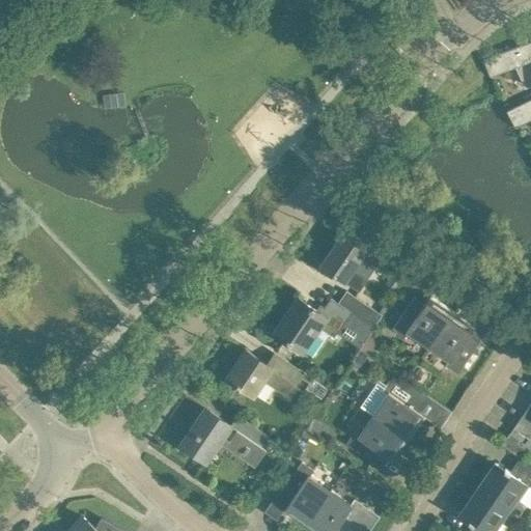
[(507,110),(530,99),(530,40),(483,58),(491,77),(529,62),(530,65),(530,98),(506,110),(507,110)]
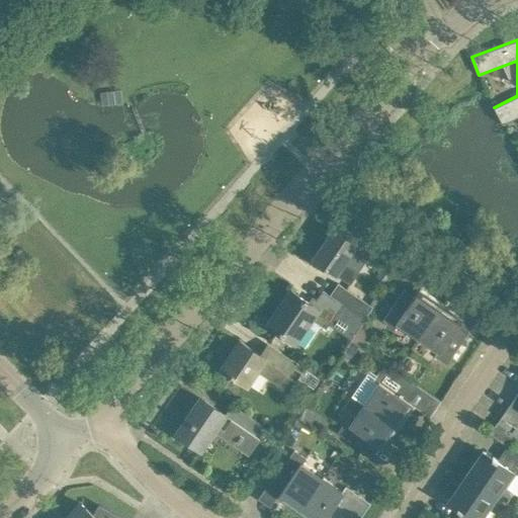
[(517,96),(495,107),(503,123),(517,115),(517,96)]
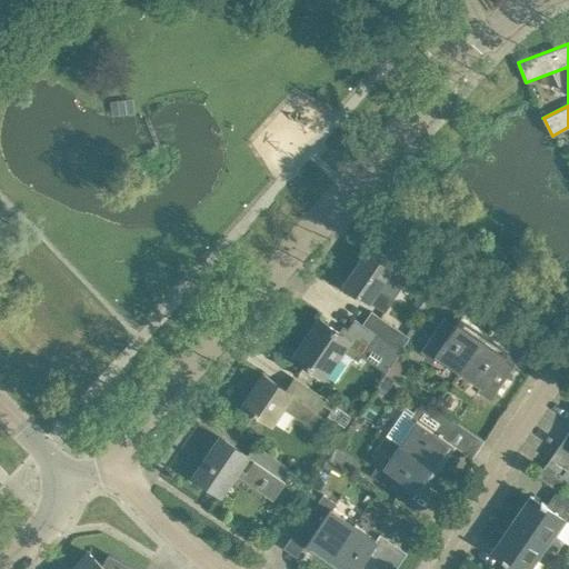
[(391,269),(392,268),(367,251),(343,285),(385,312),(393,299),(406,280),(407,280),(391,269)]
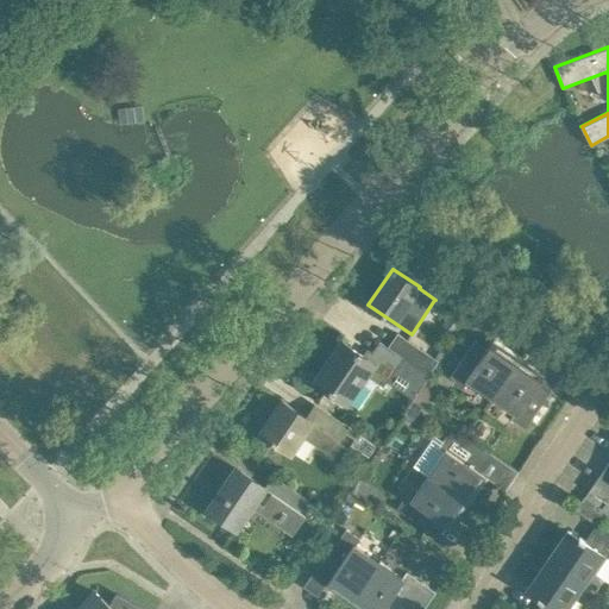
[(388,346),(427,376),(438,362),(397,332),(388,346)]
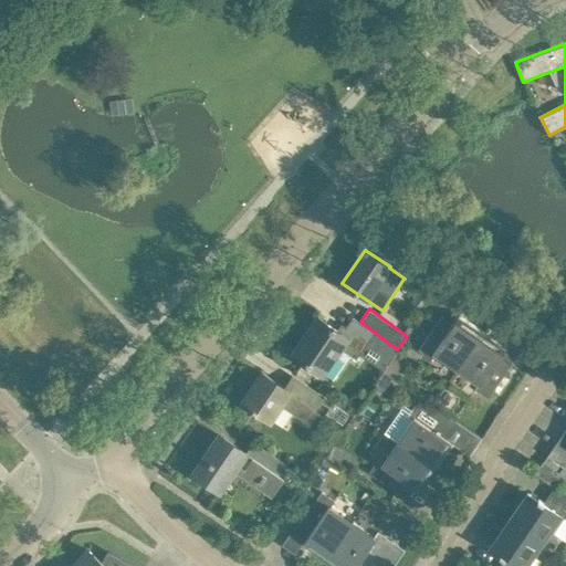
[(458,369),(481,335),(459,321),(464,313),(461,311),(453,324),(441,316),(418,350),(431,359),(435,354),(458,369)]
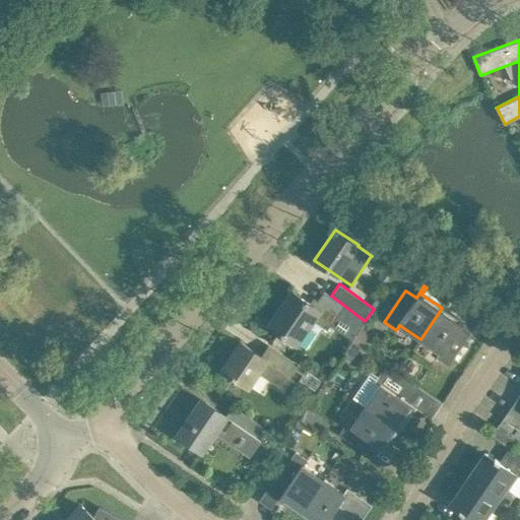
[(365,321),(331,296),(324,291),(314,306),(293,290),(269,325),(296,342),(312,318),(328,328),(337,315),(360,331),(363,326),(365,321)]
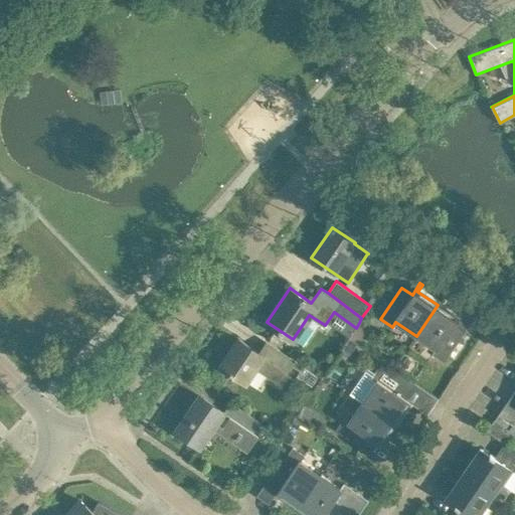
[(438,305),(416,336),(436,349),(432,354),(444,362),(466,331),(456,324),(463,313),(461,311),(457,318),(438,305)]
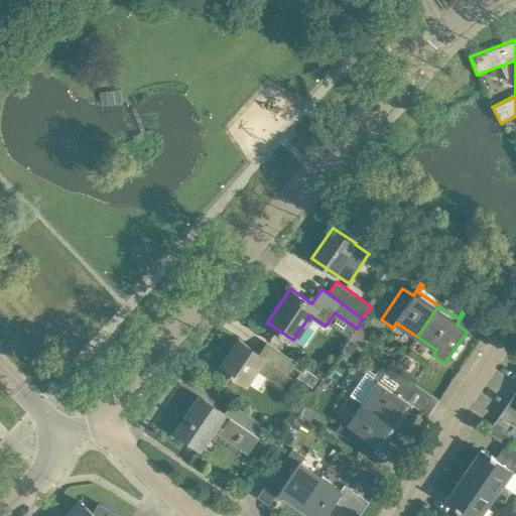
[(357,329),(351,338),(359,344),(365,335),(364,328),(360,324),(357,329)]
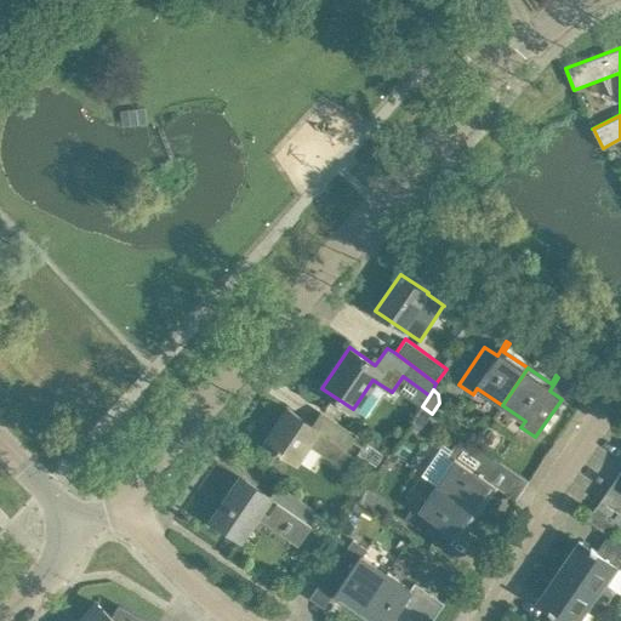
[(422,428),(432,414),(422,406),(411,421),(422,428)]
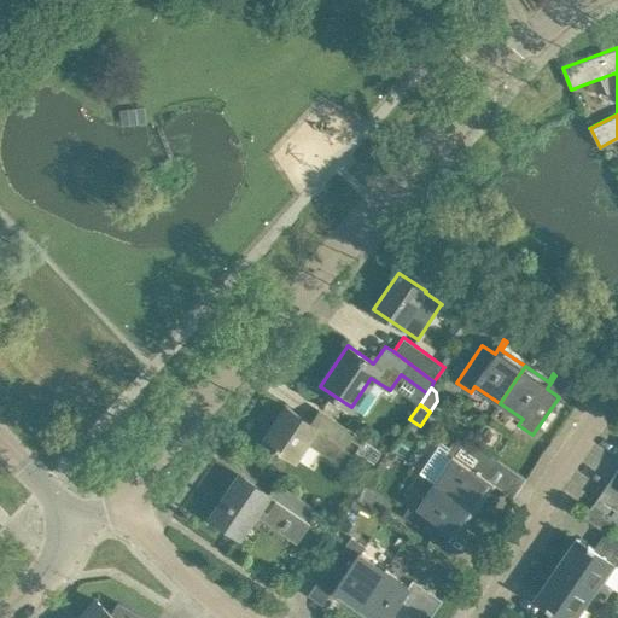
[(321,410),(312,424),(286,407),(264,438),(277,447),(275,447),(280,450),(281,449),(295,459),(308,441),(334,459),(353,432),(321,410)]
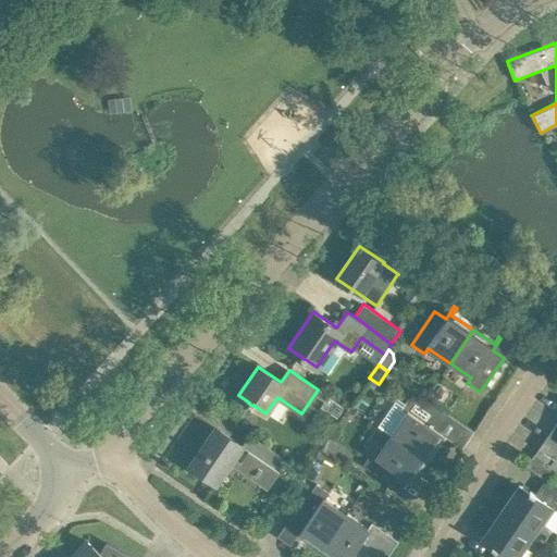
[(436,430),(444,419),(411,396),(406,404),(398,397),(379,425),(392,434),(425,457),(440,435),(447,441),(448,438),(436,430)]
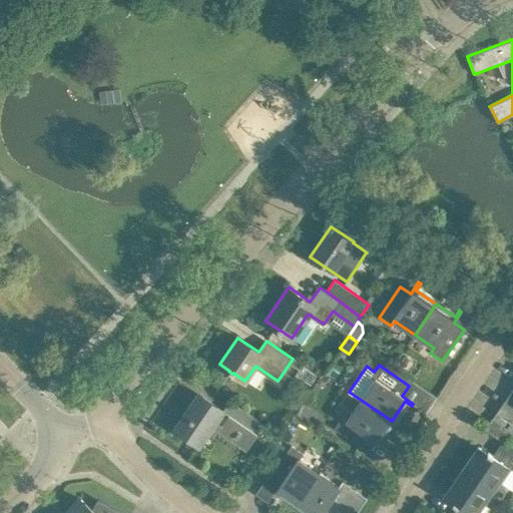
[(512,388),(496,413),(511,424),(512,421),(512,388)]
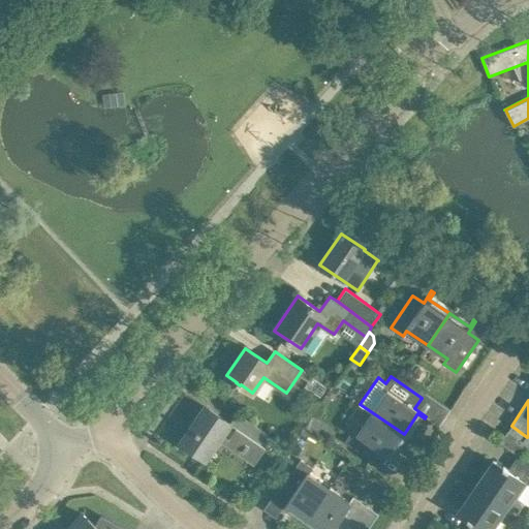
[(255,464),(266,448),(267,449),(275,438),(240,414),(234,425),(206,406),(181,442),(206,459),(219,439),(241,454),(255,464)]
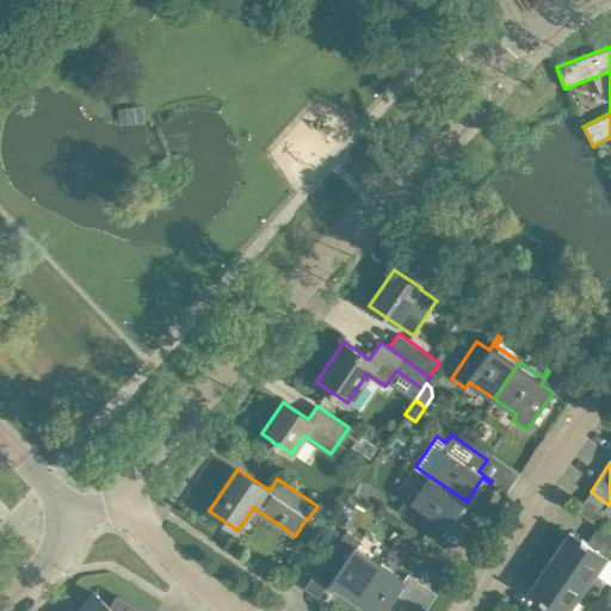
[(451,524),(467,501),(430,476),(414,500),(407,495),(399,508),(436,535),(444,523),(457,532),(458,530),(451,524)]
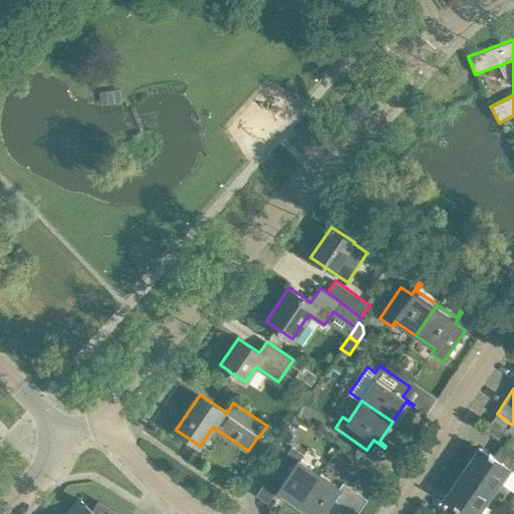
[(494,419),(487,429),(503,440),(508,434),(500,428),(502,425),(494,419)]
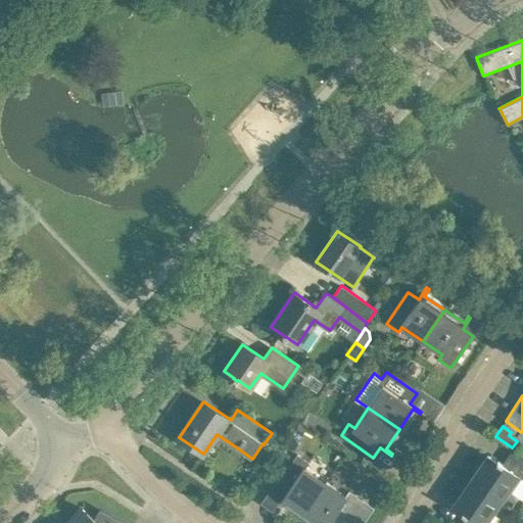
[(303,513),(325,481),(305,468),(308,463),(296,454),(275,486),(285,493),(278,505),(280,506),(284,500),(303,513)]
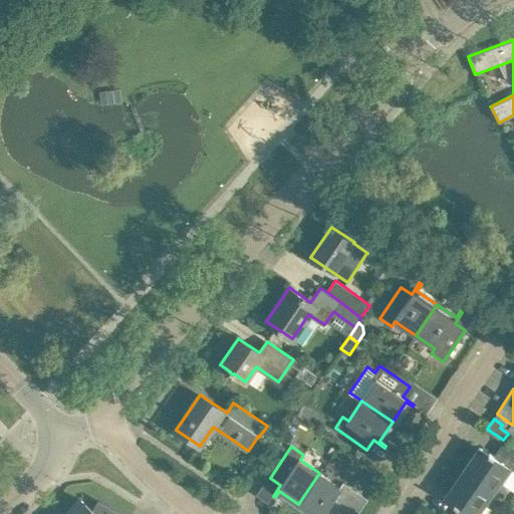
[(480,447),(463,472),(502,499),(510,488),(513,491),(513,489),(513,469),(513,470),(509,466),(508,467),(493,457),(494,456),(493,455),(489,452),(489,454),(480,447)]
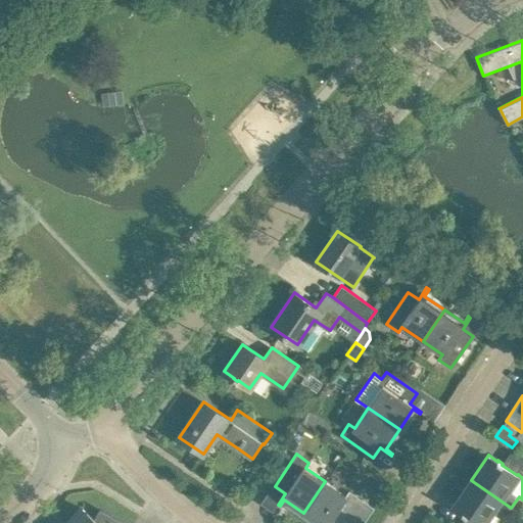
[(503,519),(511,508),(471,480),(454,506),(463,512),(462,513),(467,516),(467,515),(478,522),(485,522),(492,513),(503,519)]
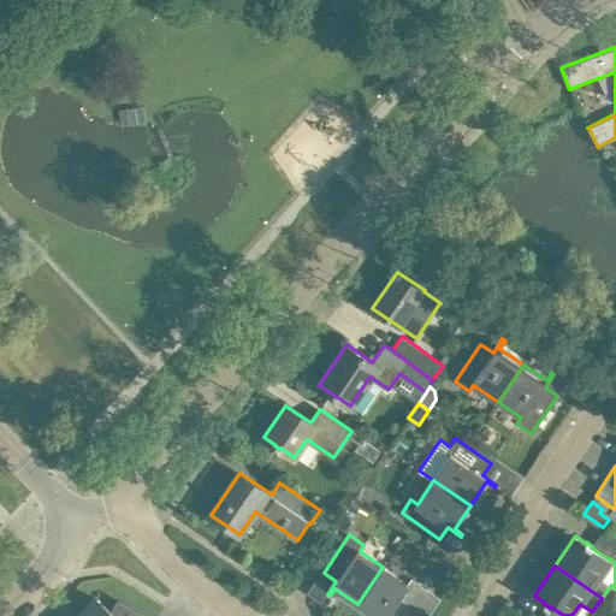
[(383,567),(357,604),(375,615),(406,615),(408,615),(409,615),(427,615),(442,597),(412,578),(407,584),(383,567)]
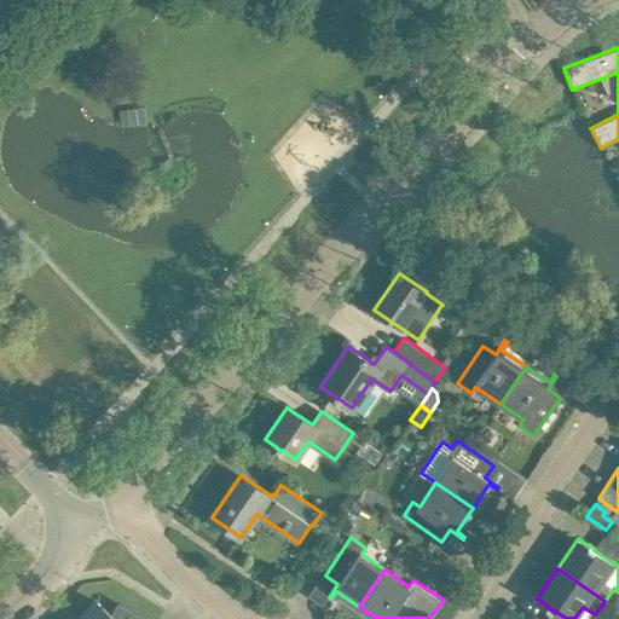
[(143,618),(144,618),(119,603),(114,612),(111,614),(97,602),(81,618),(143,618)]
